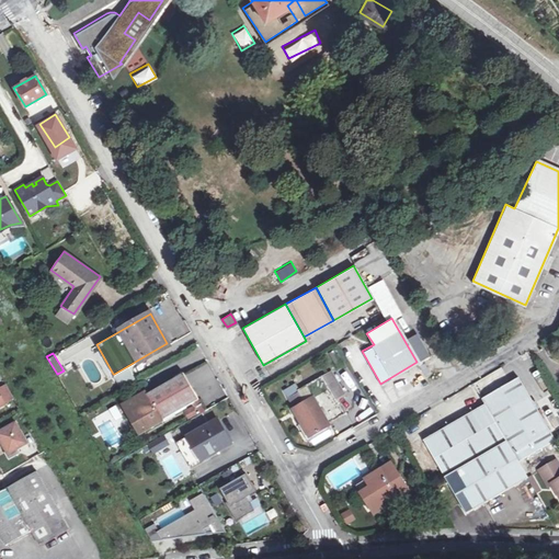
[(121,385),(134,378),(127,366),(114,374),(121,385)]
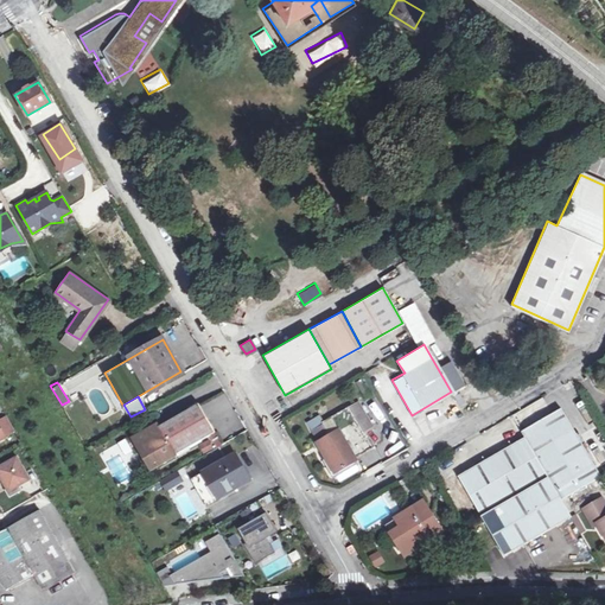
[(371,424),(357,401),(348,406),(346,405),(320,420),(322,421),(328,433),(316,439),(314,440),(333,470),(355,458),(354,456),(371,445),(362,431),(371,424)]
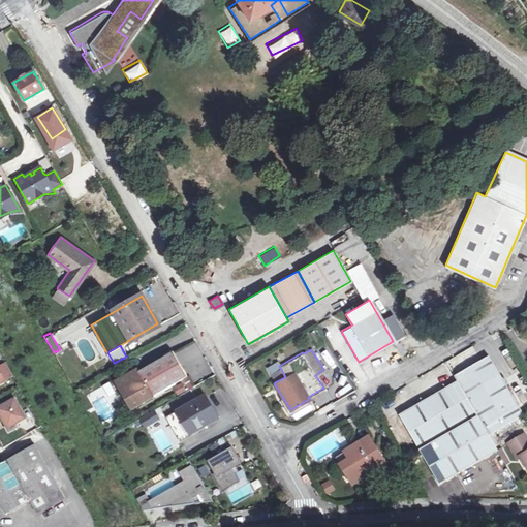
[(123,388),(132,403),(181,376),(186,373),(173,351),(138,370),(137,369),(116,380),(121,389),(123,388)]
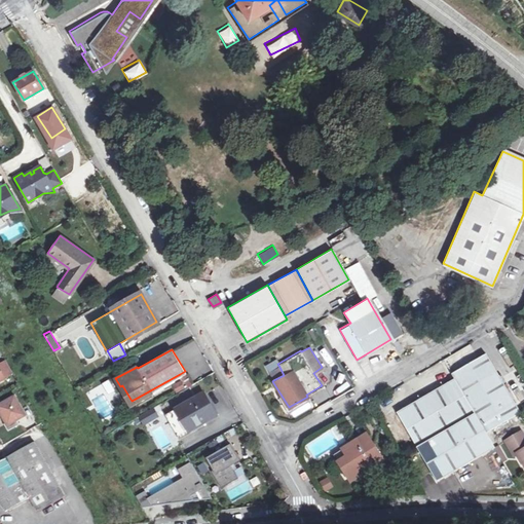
[(474,413),(485,431),(519,411),(485,351),(450,372),(453,377),(474,413)]
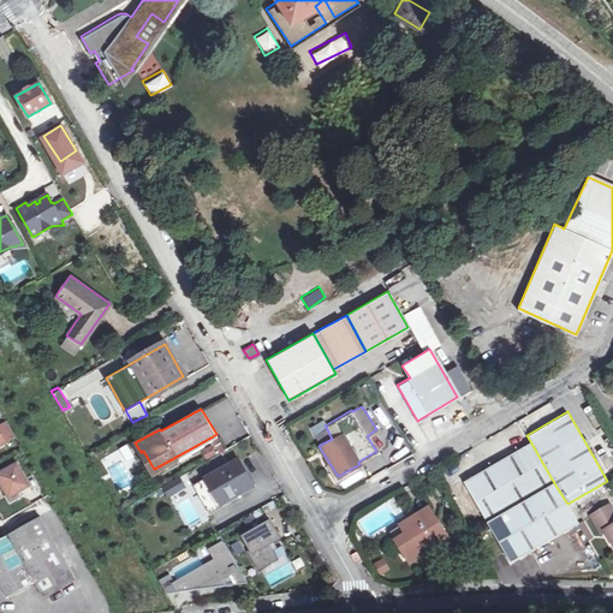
[(332,439),(326,427),(314,434),(320,445),(332,439)]
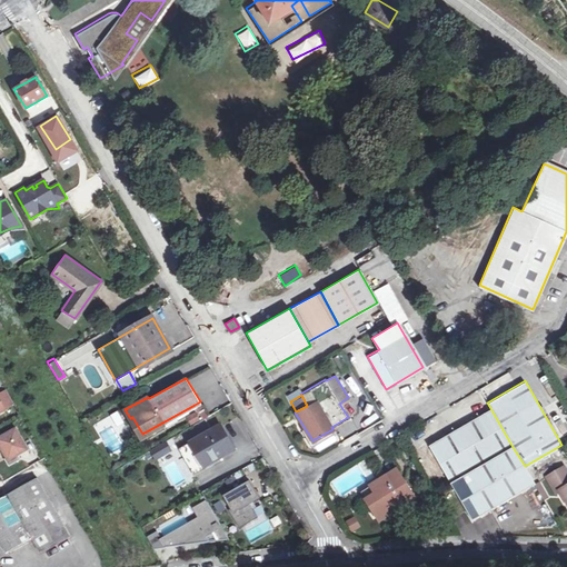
[(207,415),(200,401),(195,405),(201,418),(207,415)]
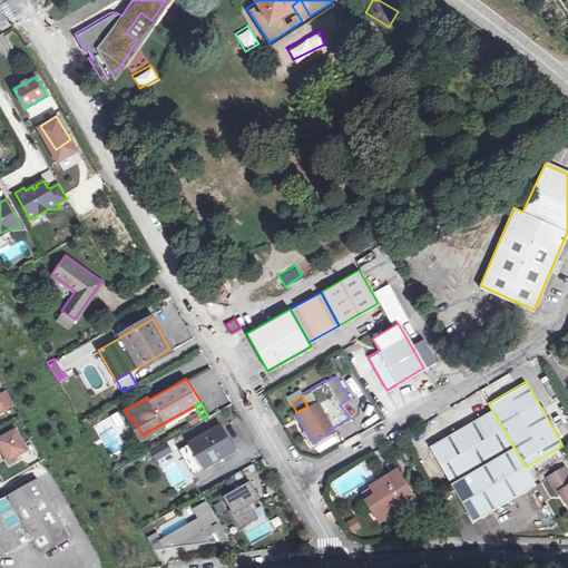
[(491,409),(429,446),(451,483),(513,448),(491,409)]
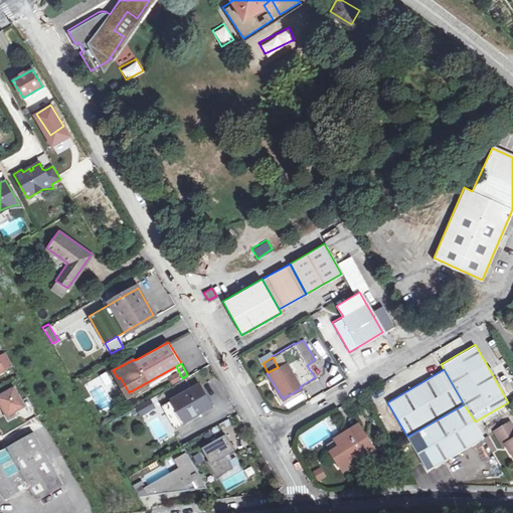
[(127,395),(129,392),(120,377),(118,378),(127,395)]
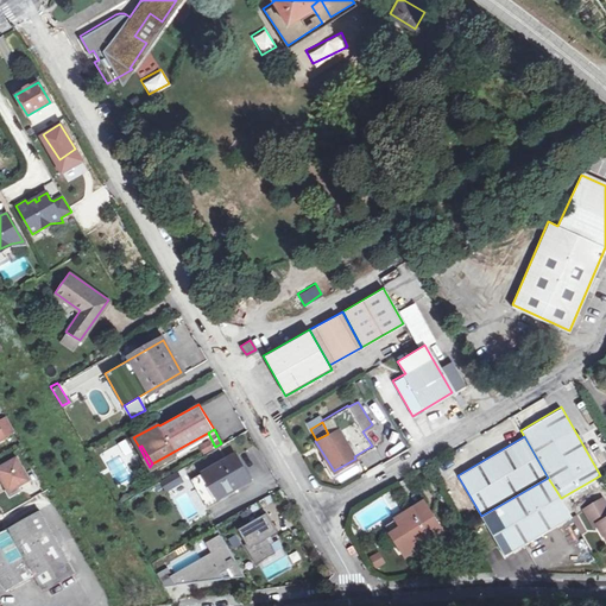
[(233,453),(189,478),(203,504),(247,479),(233,453)]
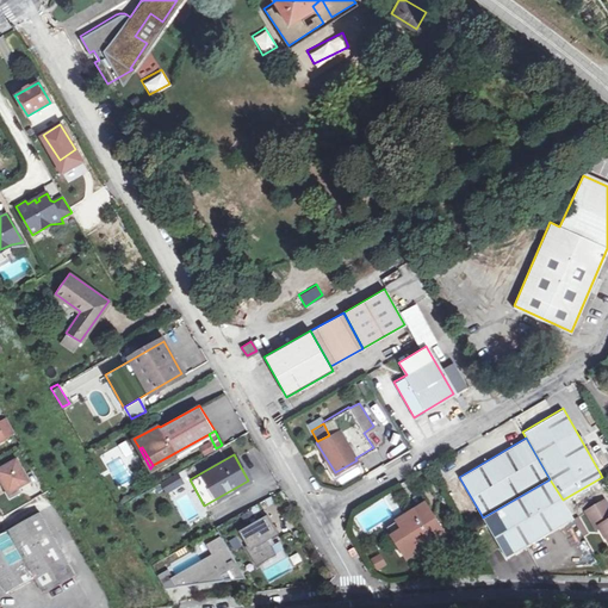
[(0,492),(1,495),(26,484),(16,457),(0,463),(0,492)]
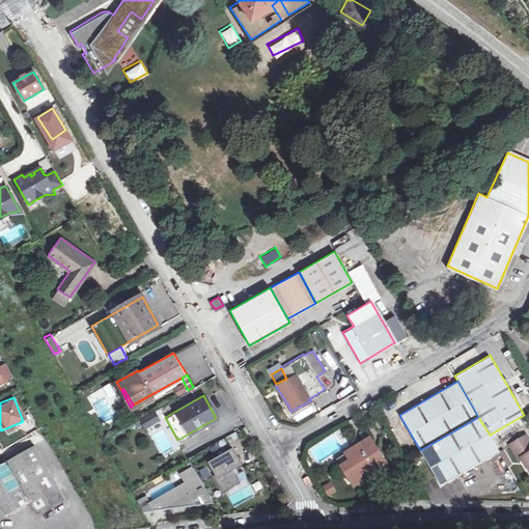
[(160,407),(140,416),(158,455),(177,446),(160,407)]
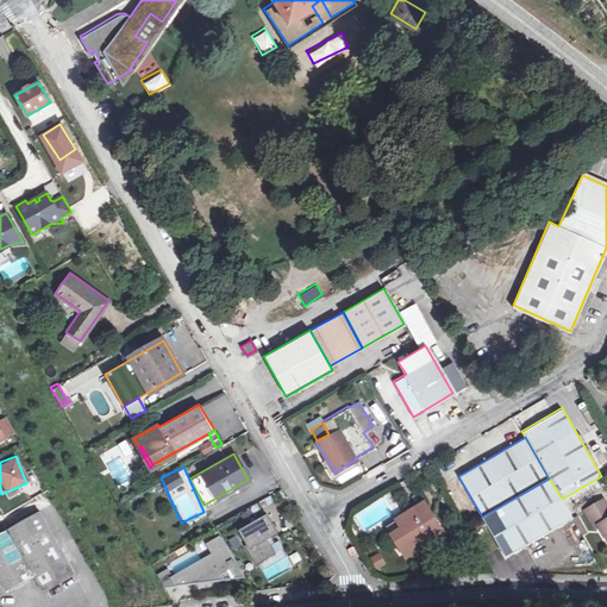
[(549,479),(482,517),(505,556),(571,517),(562,499),(549,479)]
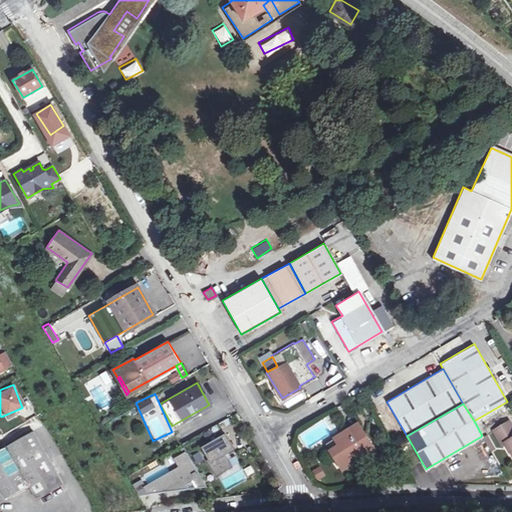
[(511,428),(507,422),(493,431),(501,444),(504,443),(511,455),(511,454),(511,428)]
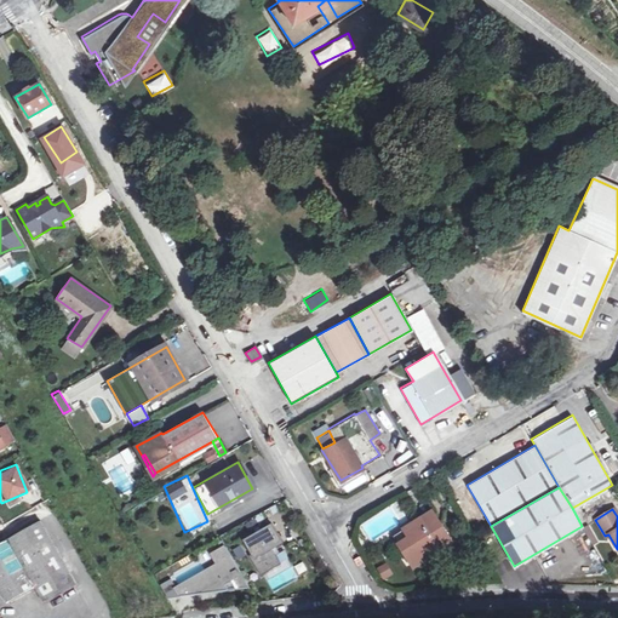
[(430,510),(404,528),(408,537),(398,544),(412,566),(422,559),(421,556),(448,538),(430,510)]
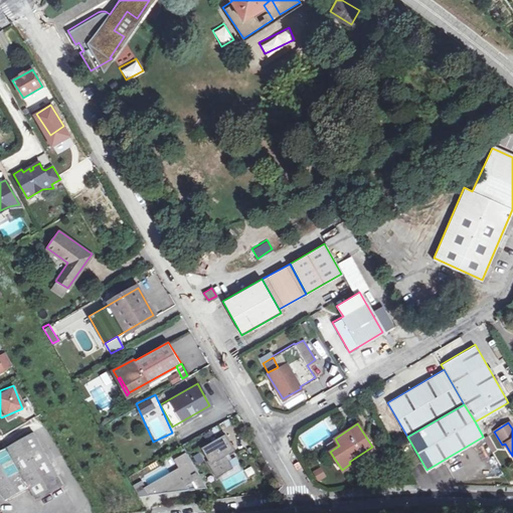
[(0,489),(5,498),(28,486),(35,499),(63,483),(34,432),(0,450),(0,489)]
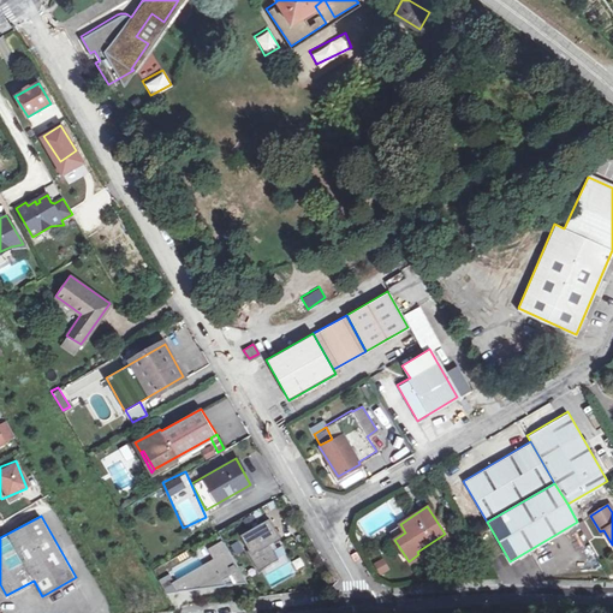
[(245,549),(256,569),(277,557),(269,543),(280,536),(268,518),(239,535),(248,548),(245,549)]
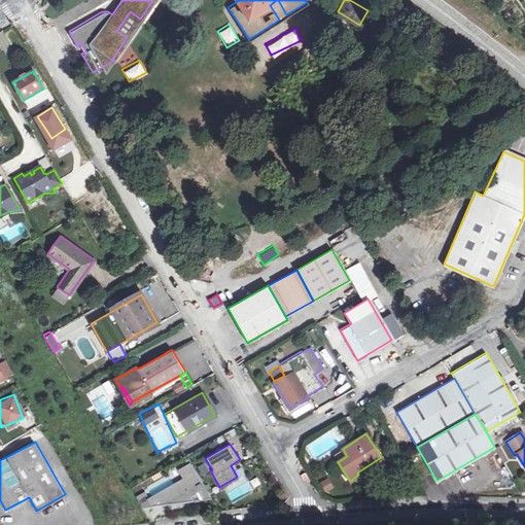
[(333,454),(338,462),(347,456),(343,449),(333,454)]
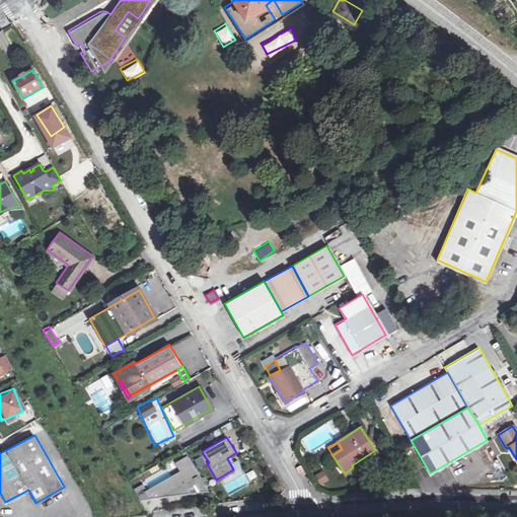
[(181,470),(146,491),(150,498),(194,492),(193,491),(190,492),(188,488),(194,484),(198,491),(196,491),(197,492),(208,490),(189,455),(176,462),(181,470)]
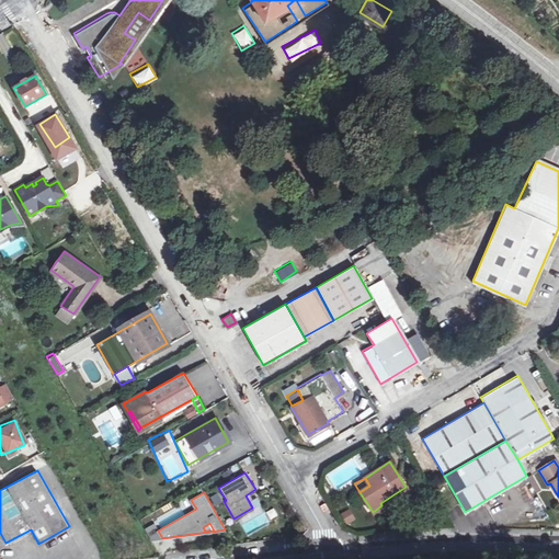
[(345,523),(354,518),(349,508),(339,512),(345,523)]
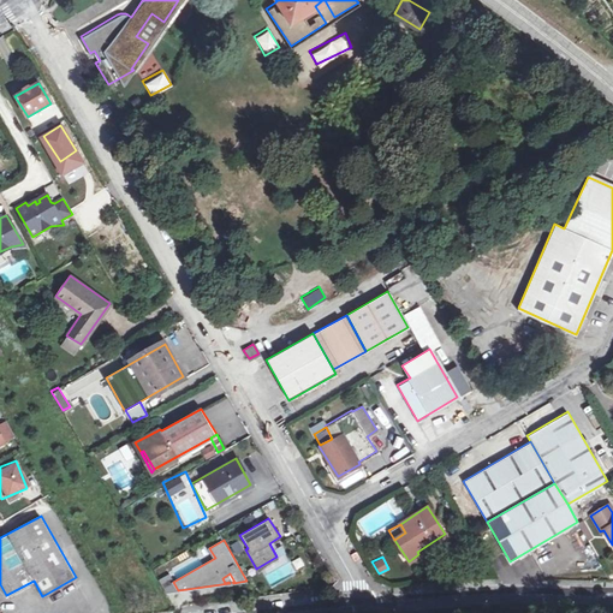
[(178,590),(173,582),(168,572),(158,578),(165,591),(178,590)]
